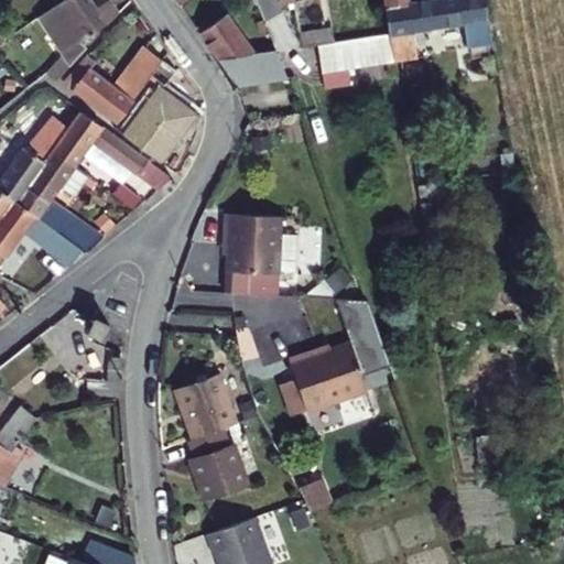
[(109,0),(97,11),(90,0),(63,0),(38,18),(63,56),(44,75),(54,84),(85,49),(80,44),(84,38),(104,26),(118,11),(109,0)]
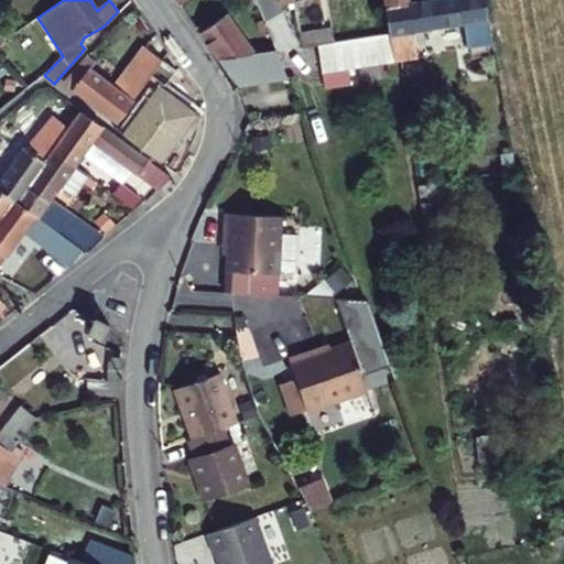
[(397,3),(384,6),(389,33),(393,61),(401,60),(415,57),(414,44),(424,43),(422,29),(463,23),(466,47),(490,44),(485,0),(414,0),(410,1),(397,3)]
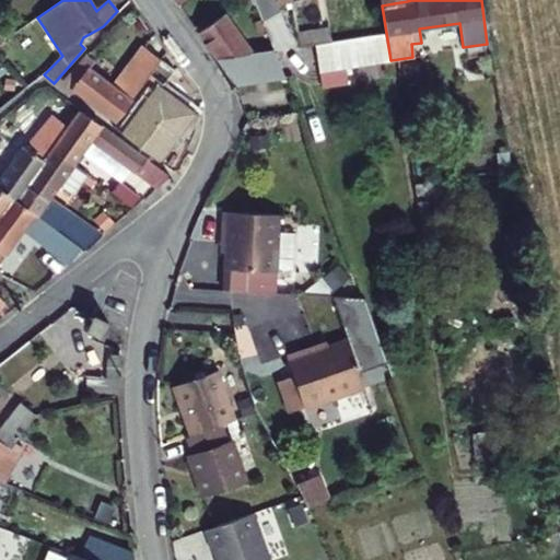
[(291,41),(277,9),(260,18),(275,48),(291,41)]
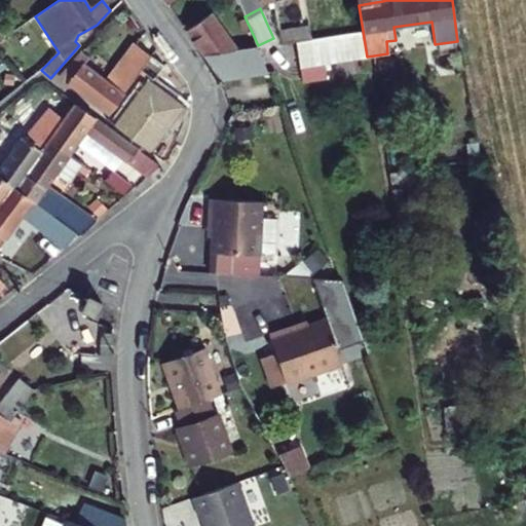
[(237,48),(212,12),(193,25),(187,20),(181,24),(205,54),(237,48)]
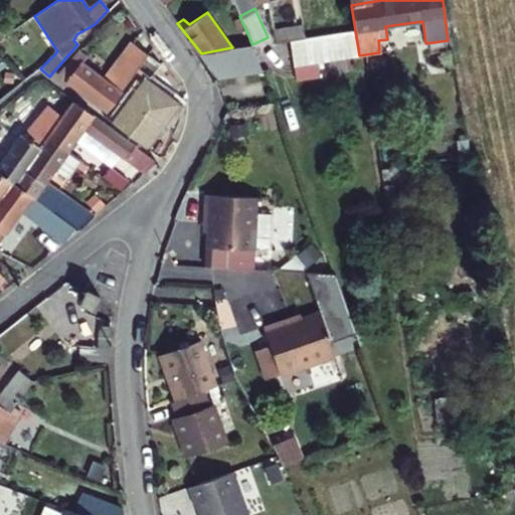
[(304,37),(302,23),(272,27),(274,42),(304,37)]
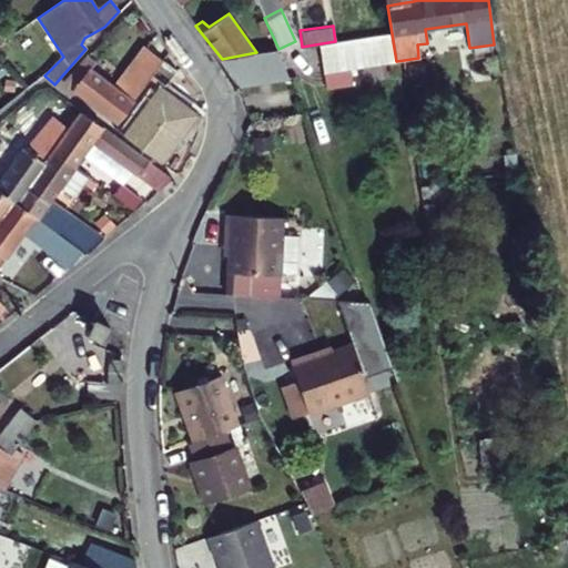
[(290,78),(277,49),(257,52),(265,82),(290,78)]
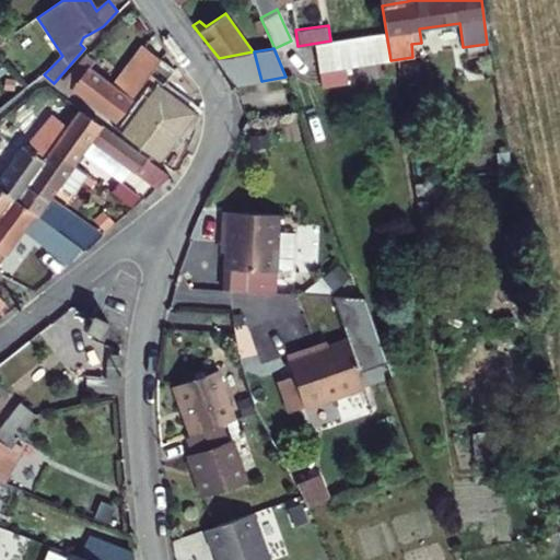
[(114,89),(130,101),(160,60),(146,49),(114,89)]
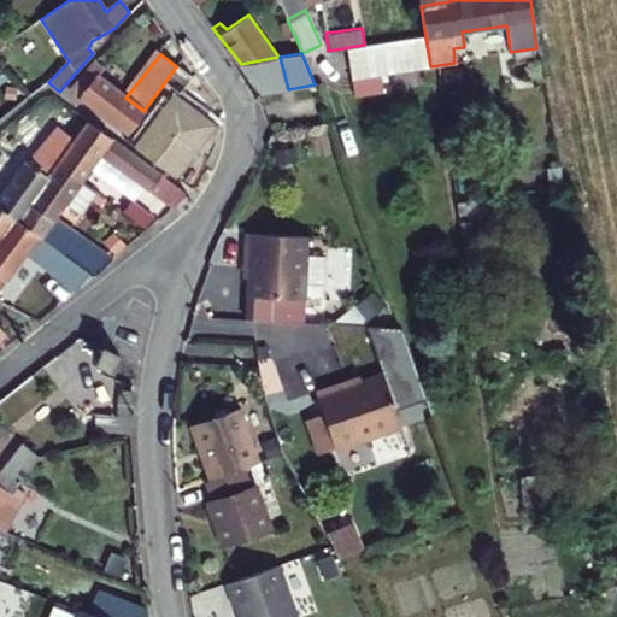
[(127,136),(176,172),(210,127),(175,99),(189,78),(176,68),(176,66),(144,111),(127,136)]
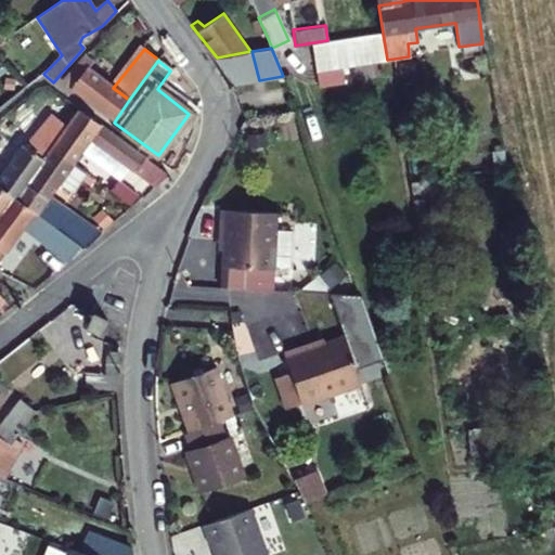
[(61,82),(114,123),(129,100),(113,88),(78,62),(61,82)]
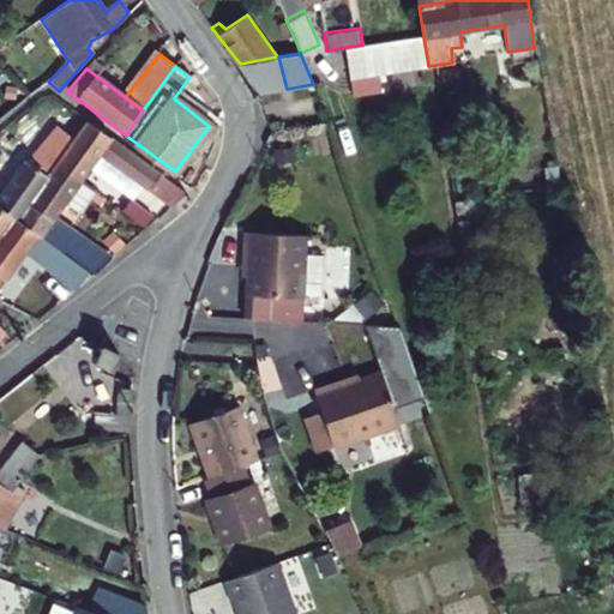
[(55,128),(37,151),(55,164),(79,181),(100,155),(173,203),(186,191),(120,145),(84,121),(71,139),(55,128)]
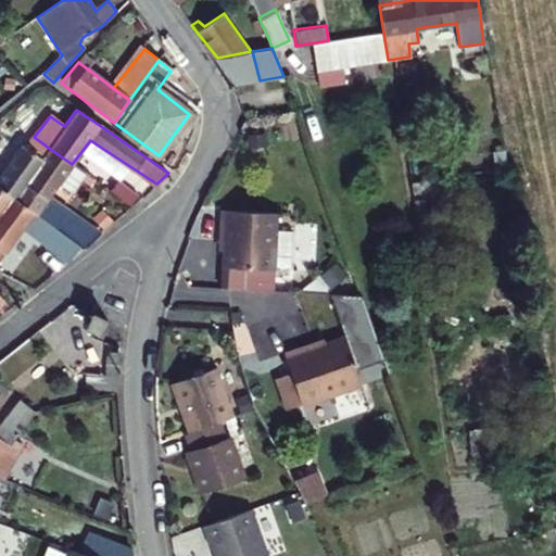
[(159,155),(114,123),(111,127),(155,160),(159,155)]
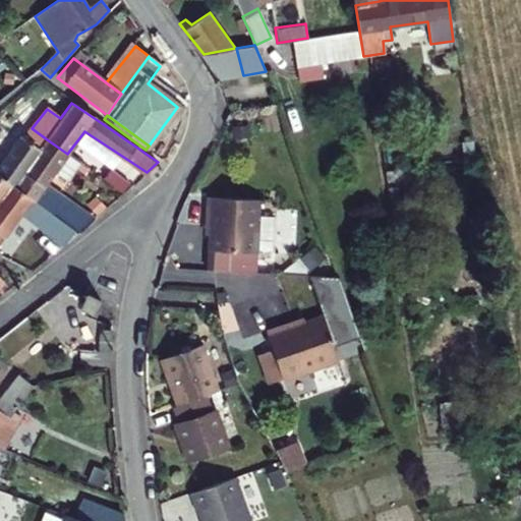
[(20,137),(0,163),(0,178),(12,187),(47,139),(32,128),(22,139),(20,137)]
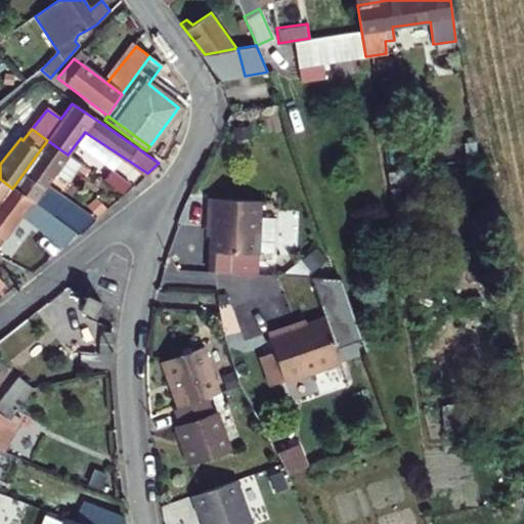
[(47,140),(12,188),(33,202),(41,209),(78,235),(93,222),(45,188),(54,175),(68,183),(80,165),(68,155),(47,140)]
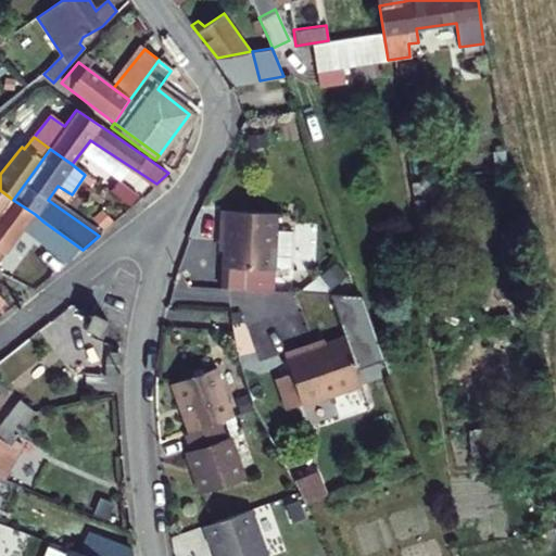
[(454,186),(453,174),(412,179),(413,192),(454,186)]
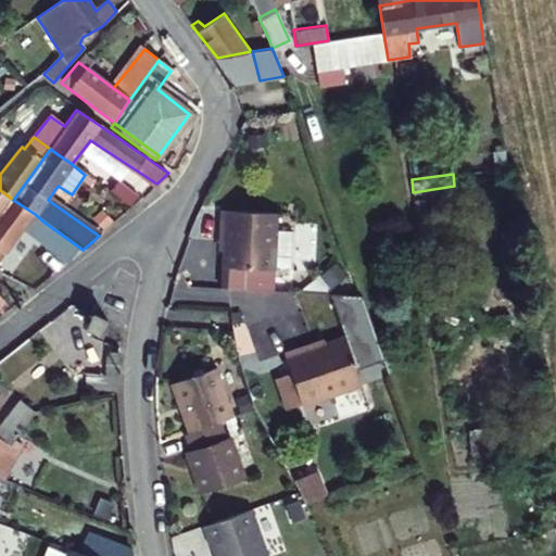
[(0,216),(13,200),(0,190),(0,216)]
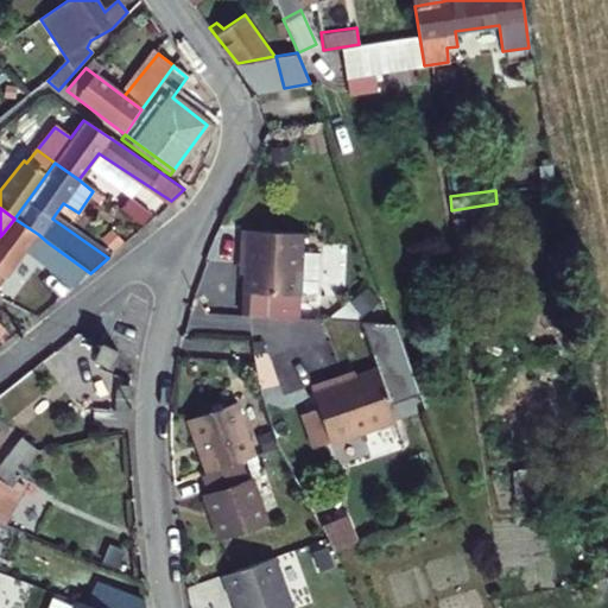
[(14,219),(0,236),(0,285),(38,234),(14,219)]
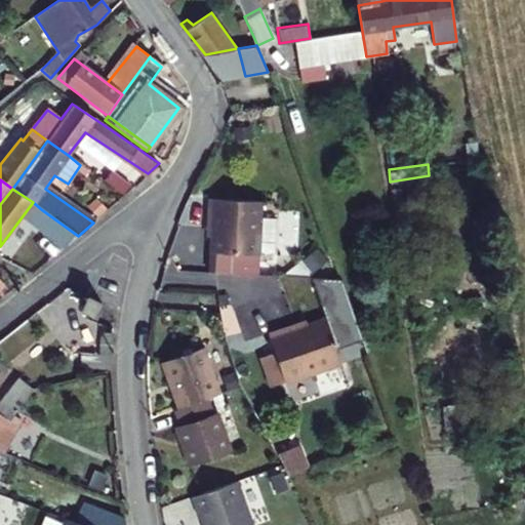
[(261,204),(209,201),(207,228),(212,229),(210,254),(258,256),(259,253),(275,254),(276,220),(260,219),(261,204)]
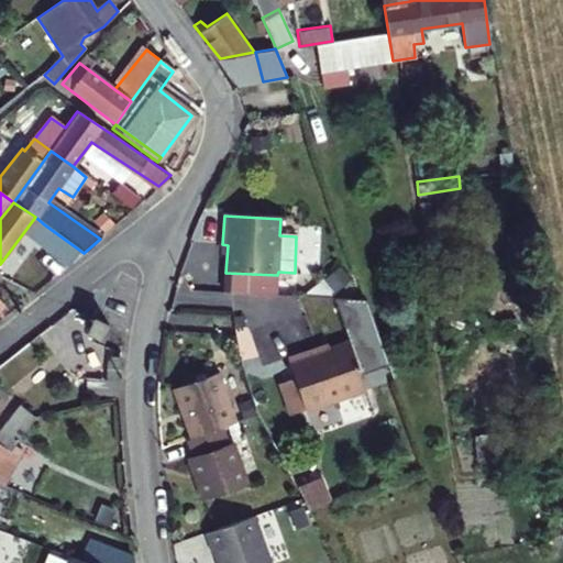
[(74,261),(84,253),(44,224),(37,235),(74,261)]
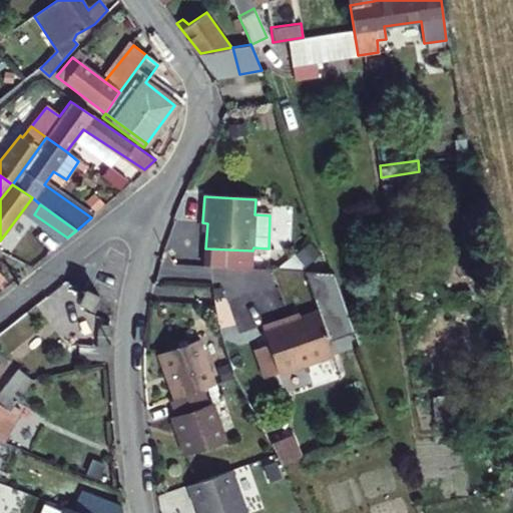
[(331,350),(357,340),(335,276),(316,275),(319,285),(310,289),(319,314),(331,350)]
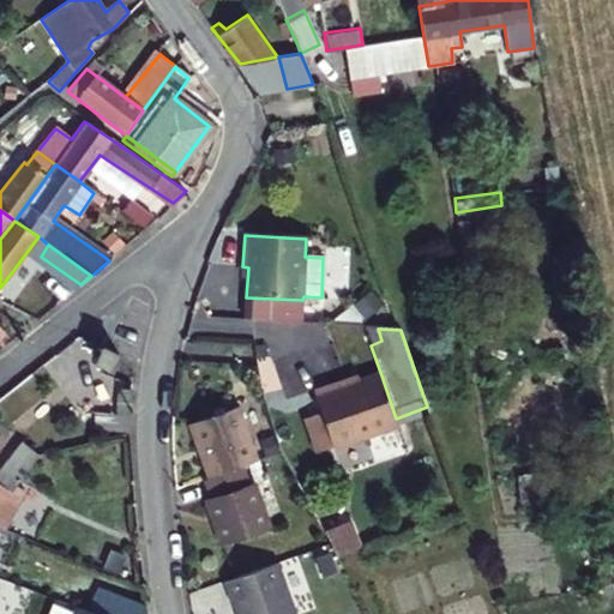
[(119,355),(102,347),(96,362),(113,371),(119,355)]
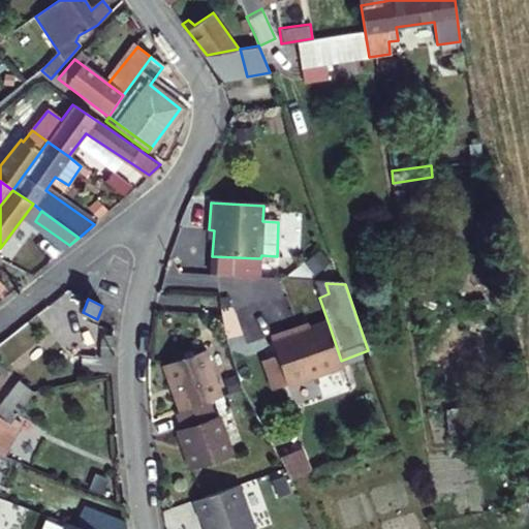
[(341,361),(329,323),(297,334),(296,330),(269,339),(286,389),(315,378),(321,396),(348,387),(343,369),(343,366),(341,361)]
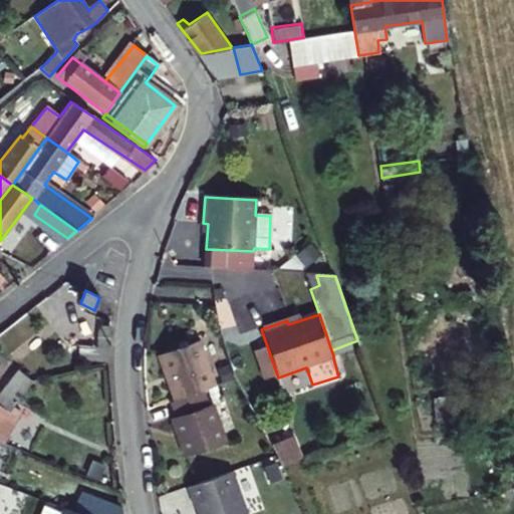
[(107,361),(109,326),(100,327),(99,345),(81,344),(81,358),(107,361)]
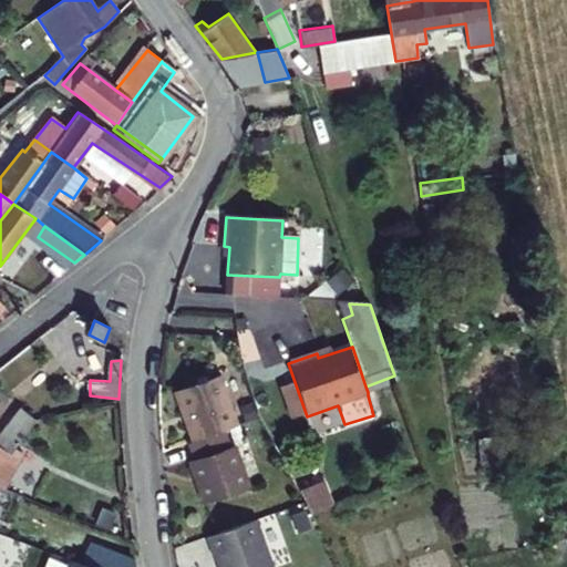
[(193,443),(224,432),(236,426),(217,370),(173,388),(193,443)]
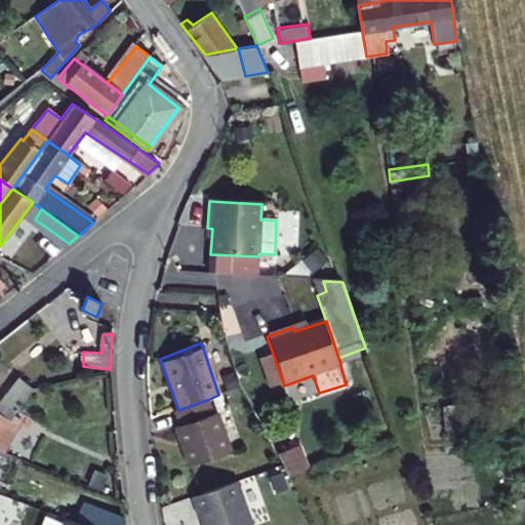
[(0,425),(4,428),(13,415),(14,414),(18,409),(28,397),(34,389),(17,377),(0,400),(0,425)]
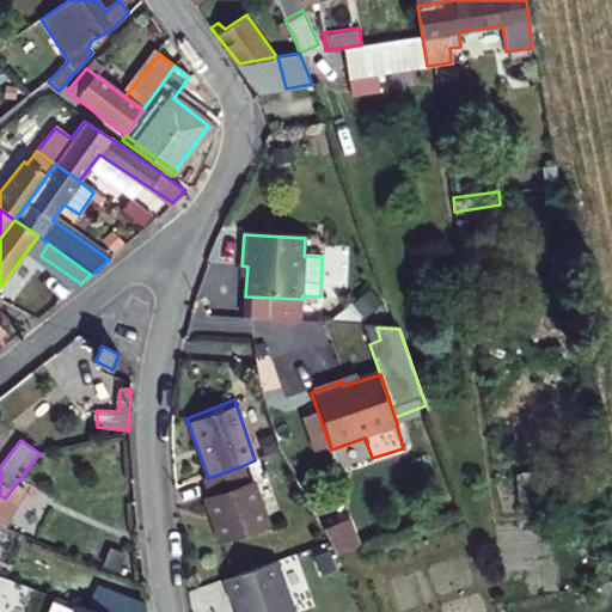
[(32,463),(22,477),(36,487),(47,473),(32,463)]
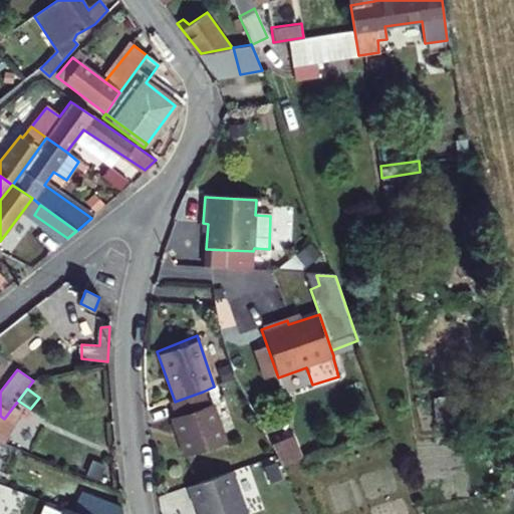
[(203,392),(175,402),(172,403),(176,418),(173,420),(186,457),(226,443),(213,406),(207,408),(203,392)]
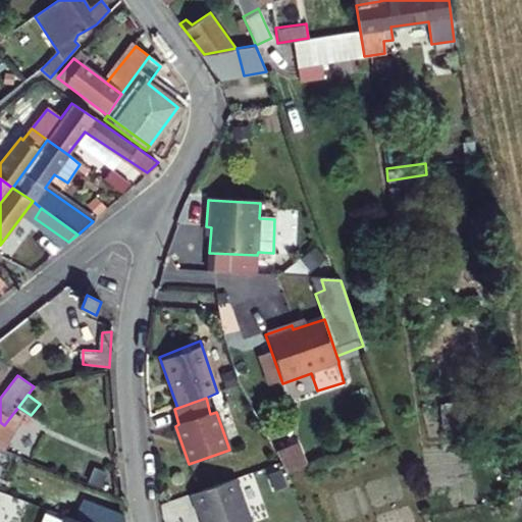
[(0,444),(20,417),(14,412),(13,413),(4,425),(0,422),(0,444)]
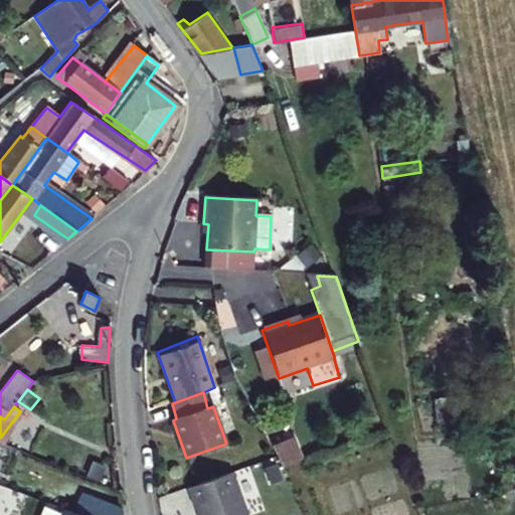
[(298,468),(291,448),(281,452),(275,453),(283,475),(298,468)]
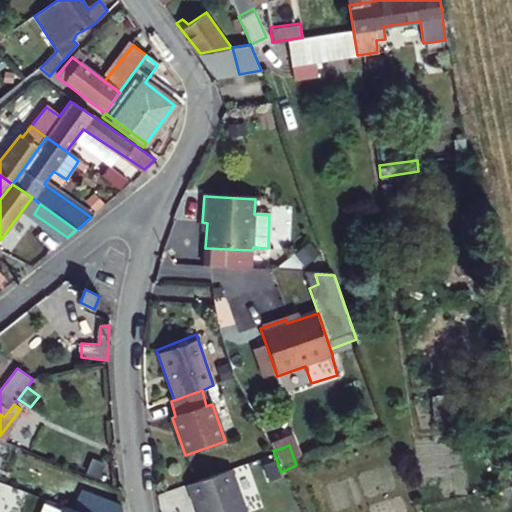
[(245,511),(230,470),(188,485),(195,506),(203,504),(204,511),(203,511),(245,511)]
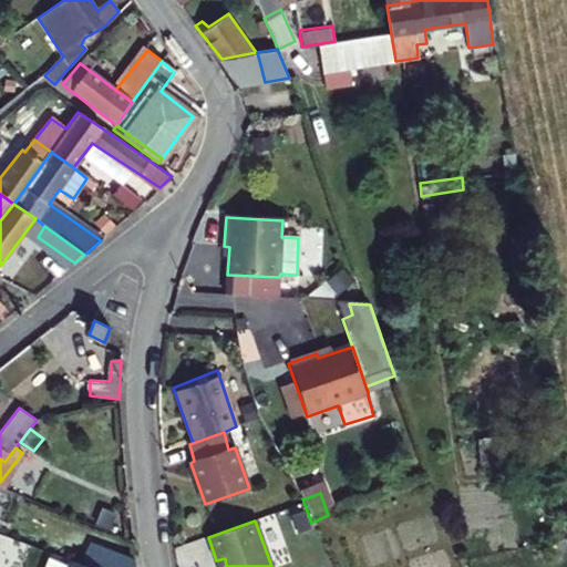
[(135,566),(135,559),(94,543),(85,566),(135,566)]
